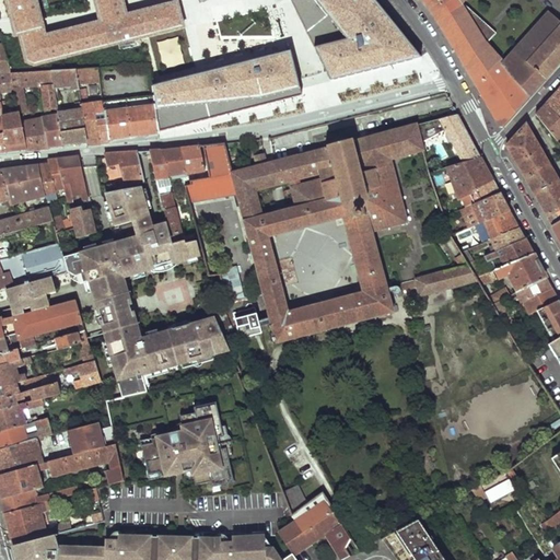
[(4,0),(9,13),(15,36),(19,36),(26,62),(33,66),(184,26),(176,0),(126,12),(121,0),(4,0)]
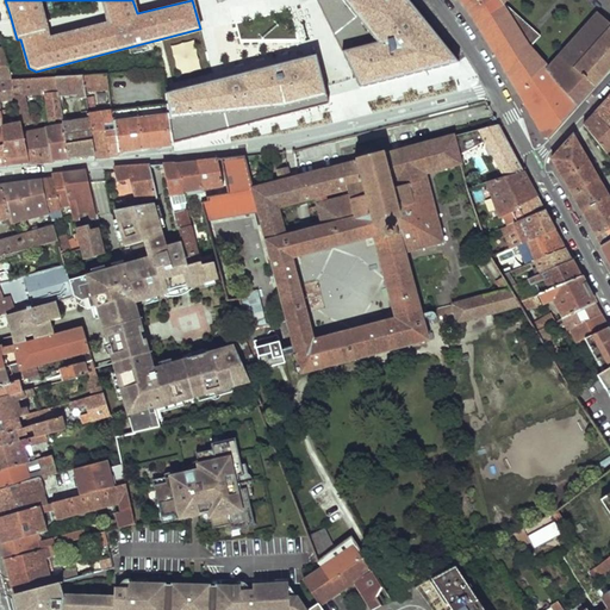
[(318,0),(355,76),(361,87),(460,62),(410,0),(218,0),(219,4),(226,0),(318,0)]
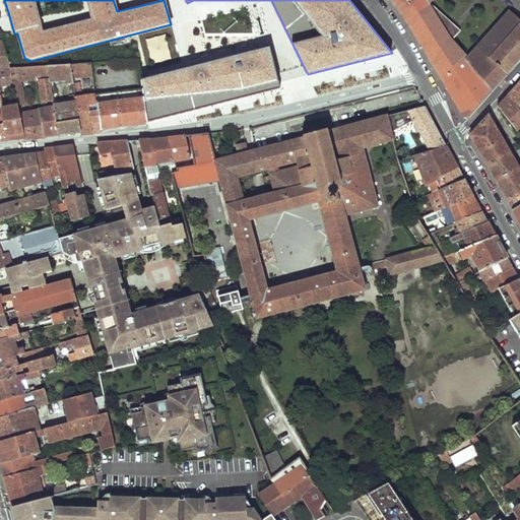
[(456,41),(431,6),(436,0),(392,0),(400,9),(430,59),(464,118),(467,118),(494,88),(466,54),(456,41)]
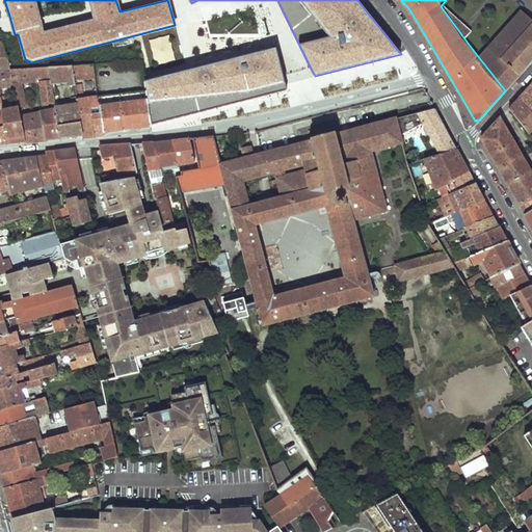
[(473,34),(441,6),(467,42),(473,34)]
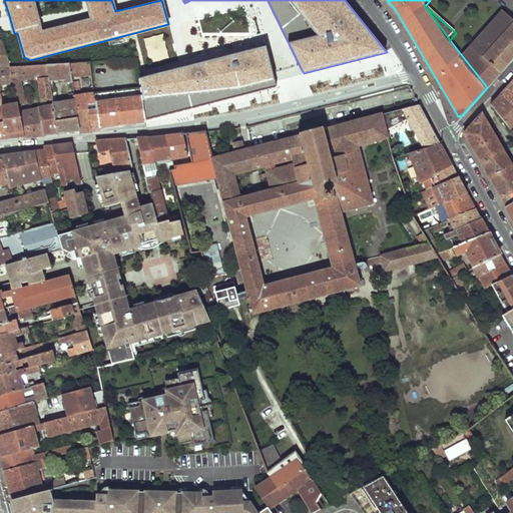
[(460,53),(487,87),(512,57),(512,18),(502,8),(460,53)]
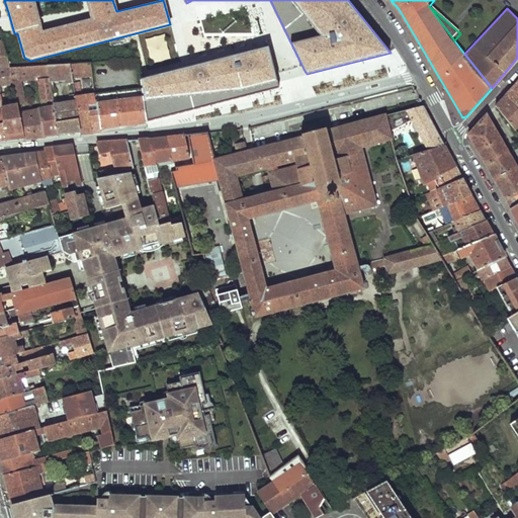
[(141,89),(146,123),(148,123),(280,88),(277,73),(270,45),(141,78),(143,89),(141,89)]
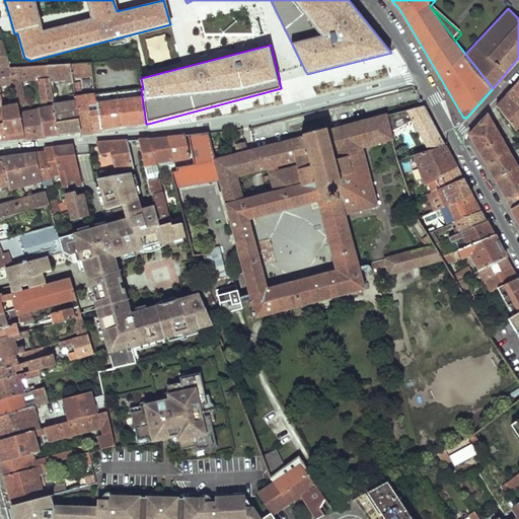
[(0,67),(9,67),(6,56),(0,56),(0,67)]
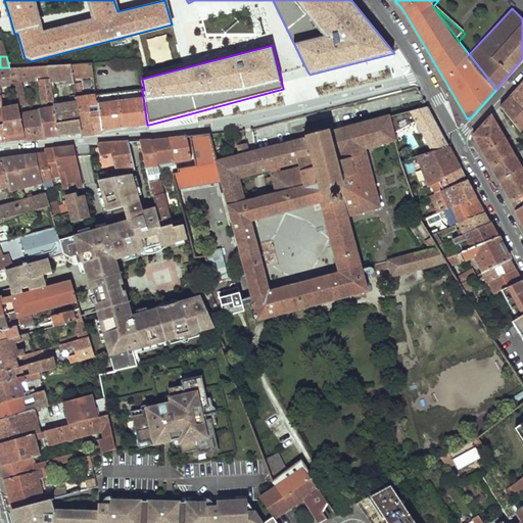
[(90,62),(69,63),(73,80),(92,78),(90,62)]
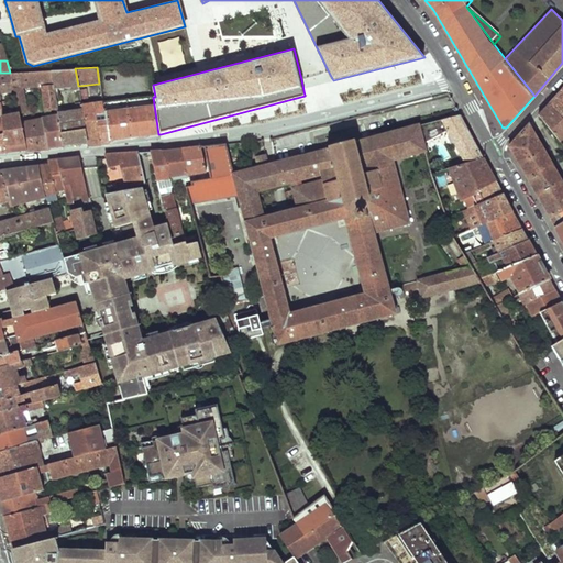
[(75,68),(51,70),(54,88),(69,86),(70,92),(79,91),(78,86),(75,68)]
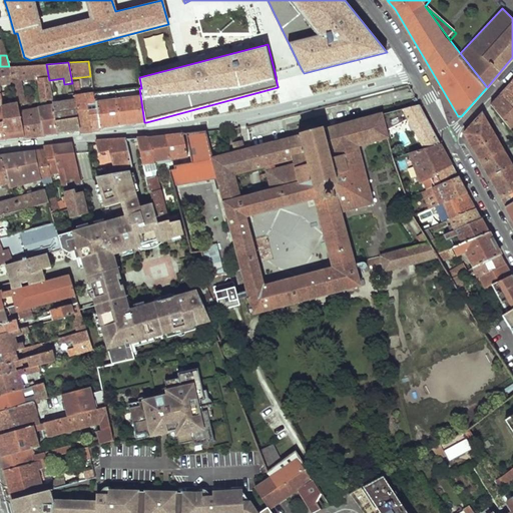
[(40,111),(27,114),(20,79),(37,79),(41,103),(52,102),(49,80),(46,64),(9,66),(11,78),(17,105),(24,138),(44,135),(40,111)]
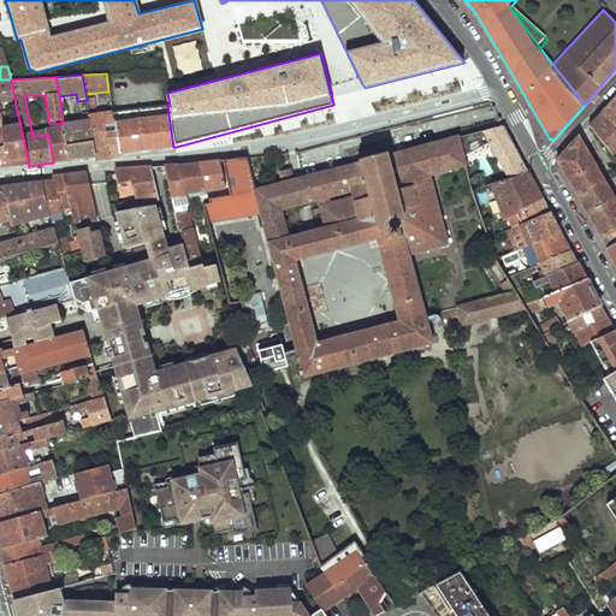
[(0,94),(13,94),(11,80),(0,80),(0,94)]
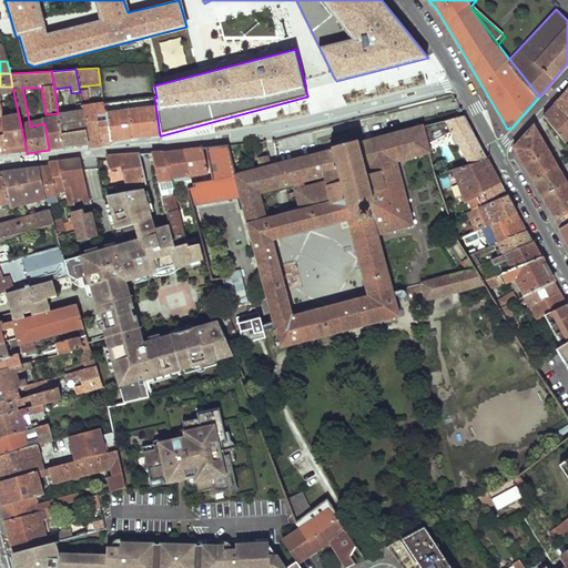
[(559,98),(553,104),(567,122),(567,92),(566,90),(559,98)]
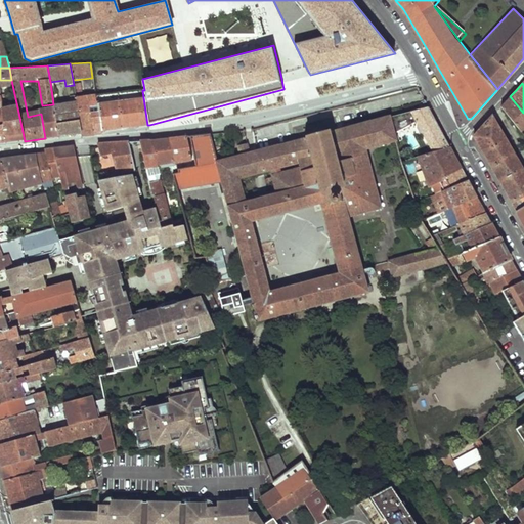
[(9,103),(8,86),(0,87),(1,95),(2,103),(9,103)]
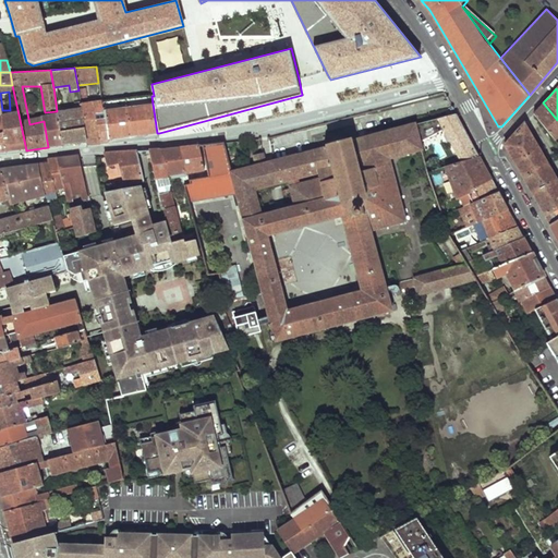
[(140,135),(157,133),(152,96),(116,101),(121,137),(140,135)]
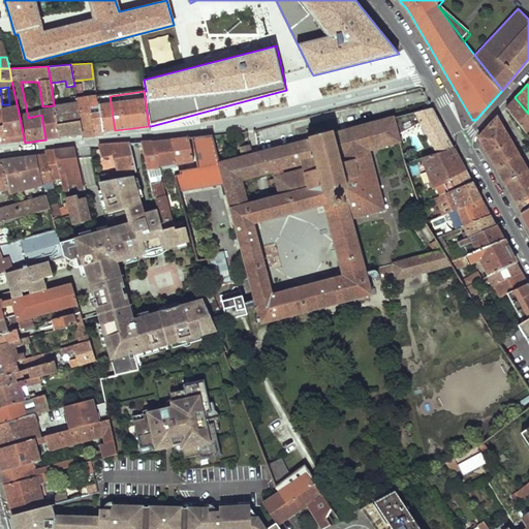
[(109,131),(115,130),(110,96),(110,95),(96,97),(98,109),(102,132),(109,131)]
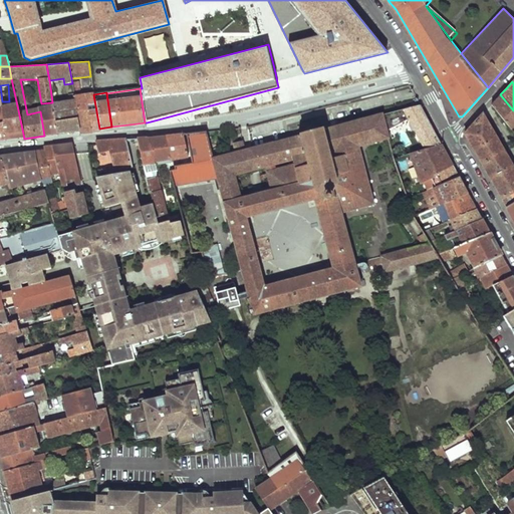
[(87,106),(95,105),(93,94),(74,96),(74,100),(80,132),(80,134),(86,134),(91,133),(87,106)]
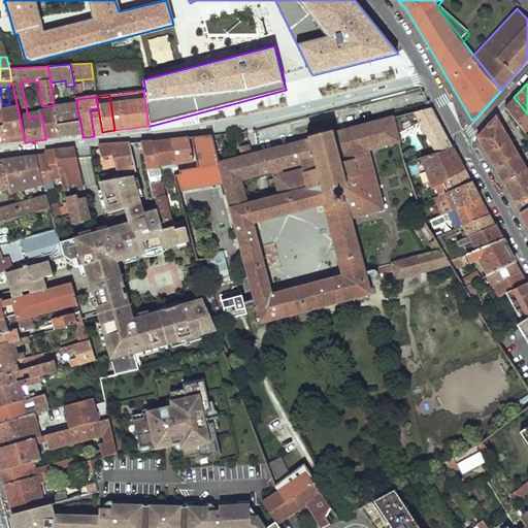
[(505,106),(503,108),(527,137),(527,130),(526,128),(527,126),(522,120),(525,117),(527,119),(527,113),(514,97),(505,106)]
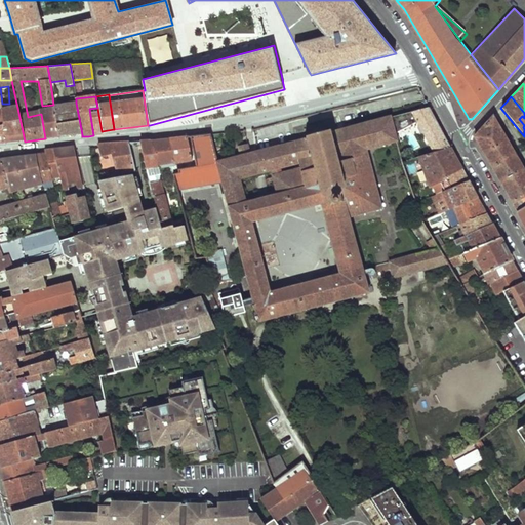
[(71,135),(82,134),(76,103),(54,106),(58,136),(71,135)]
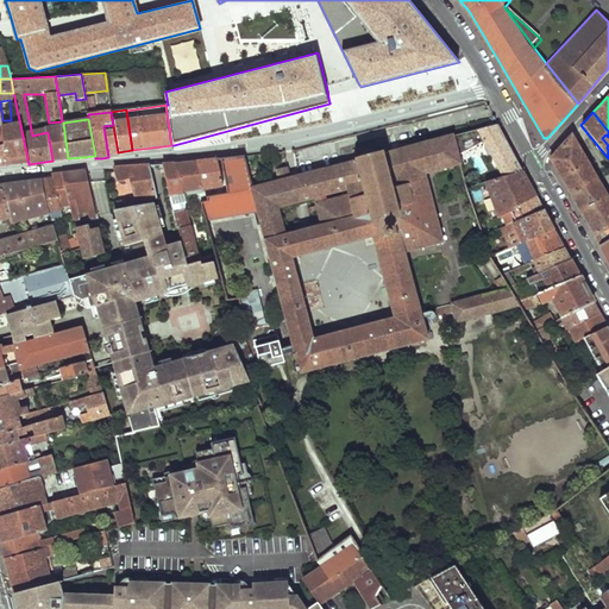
[(7,165),(29,164),(20,125),(2,126),(5,146),(7,165)]
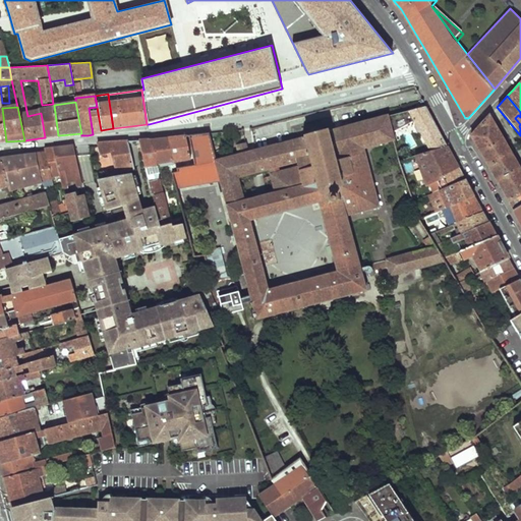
[(101,133),(101,130),(97,107),(89,108),(93,134),(97,134),(101,133)]
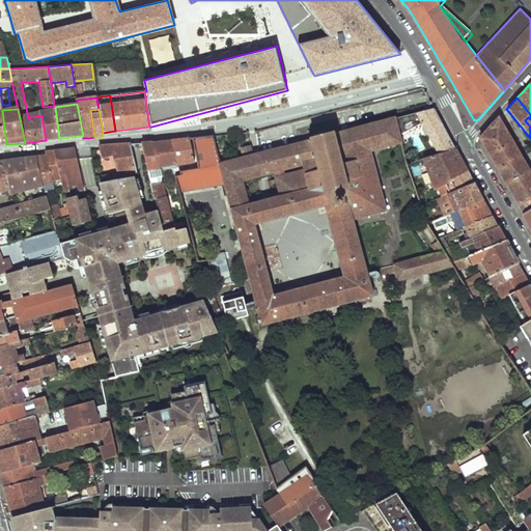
[(435,109),(396,119),(400,137),(423,124),(439,155),(456,149),(443,123),(435,109)]
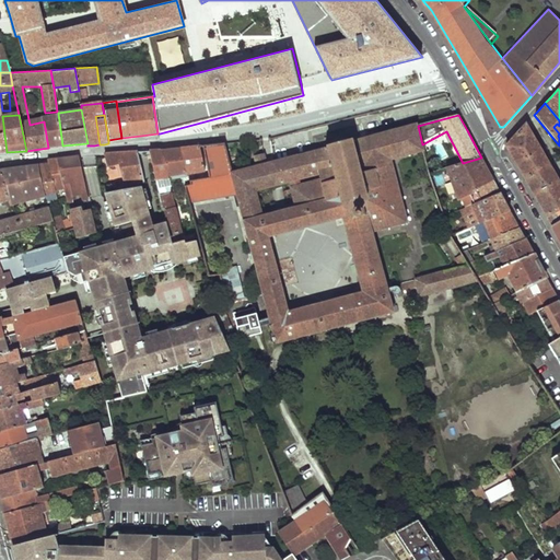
[(516,135),(506,147),(551,228),(559,221),(559,185),(525,125),(516,135)]
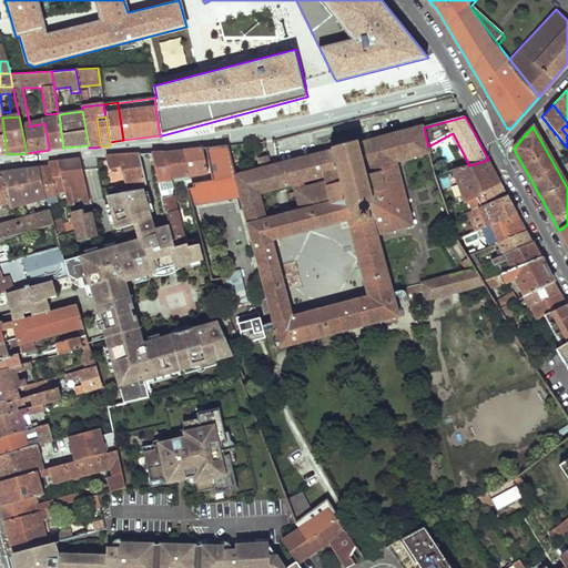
[(227,145),(204,148),(212,178),(190,183),(191,186),(185,188),(191,210),(240,198),(280,347),(402,316),(381,232),(413,225),(396,164),(430,155),(428,146),(424,128),(362,143),(358,143),(358,142),(347,145),(333,149),(334,150),(280,163),(275,164),(269,166),(266,155),(255,159),(257,169),(234,175),(227,145)]
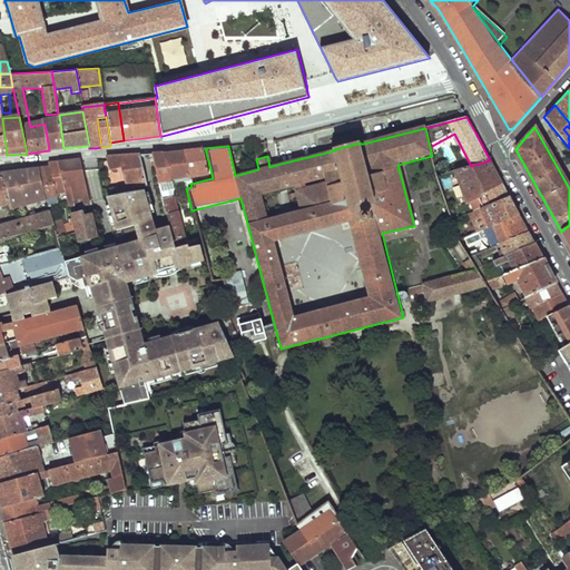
[(184,150),(184,153),(190,177),(192,179),(209,176),(203,149),(193,149),(184,150)]
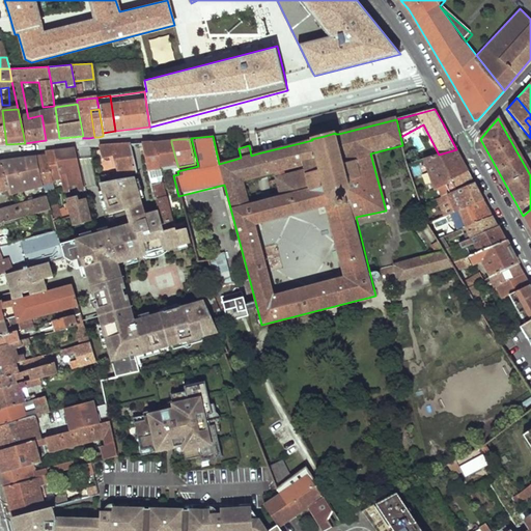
[(160,143),(155,143),(161,166),(177,165),(171,142),(160,143)]
